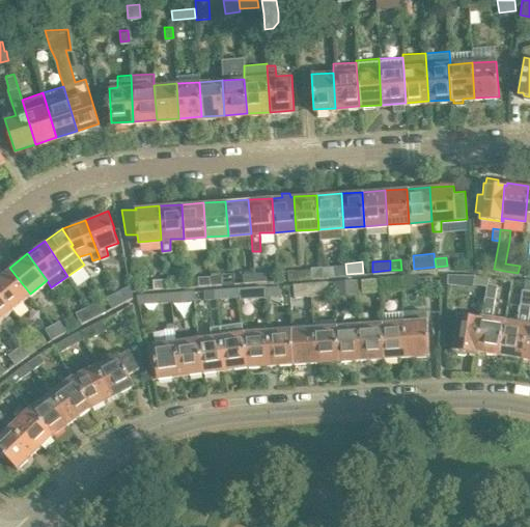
[(333,275),(346,274),(345,264),(332,265),(333,275)]
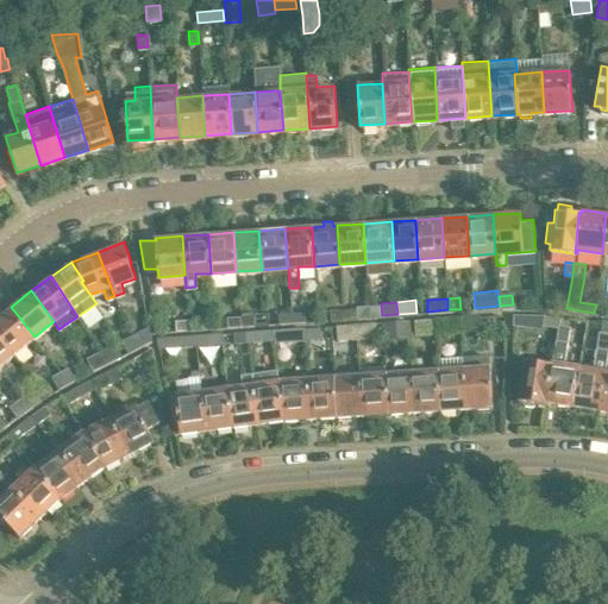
[(0,337),(13,354),(35,337),(11,307),(0,315),(0,337)]
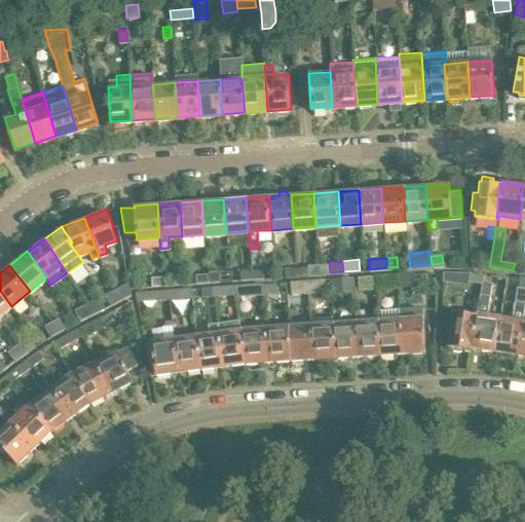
[(296,266),(296,274),(308,273),(308,265),(296,266)]
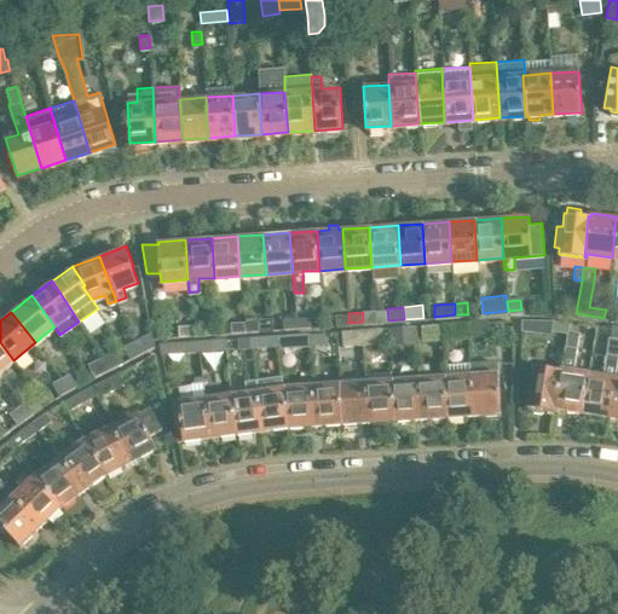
[(336,324),(348,323),(348,313),(335,313),(336,324)]
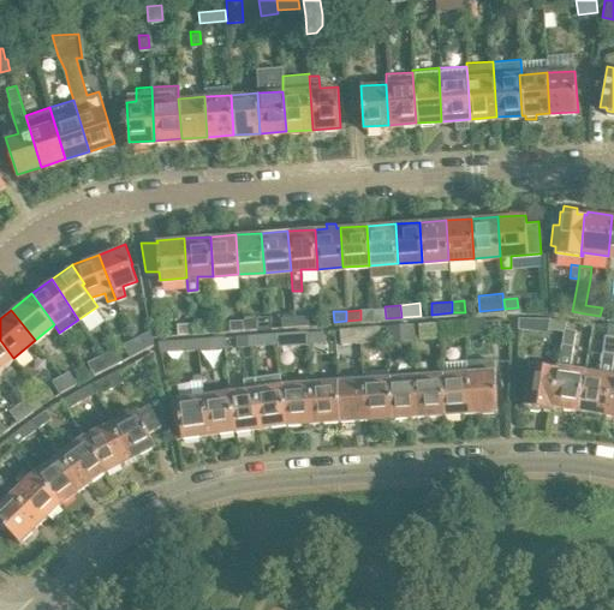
[(308,314),(294,315),(294,324),(309,323),(308,314)]
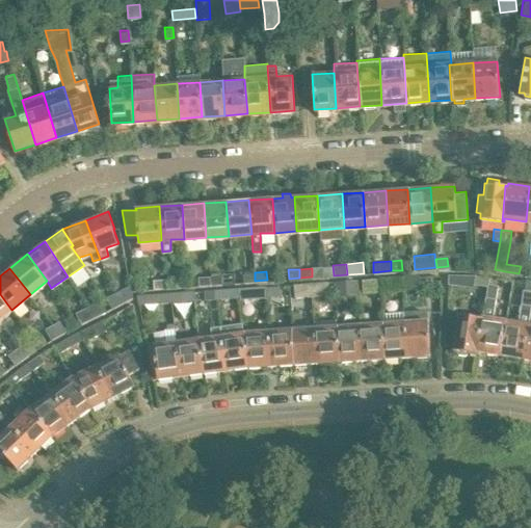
[(180,276),(164,278),(164,287),(188,285),(187,272),(180,273),(180,276)]
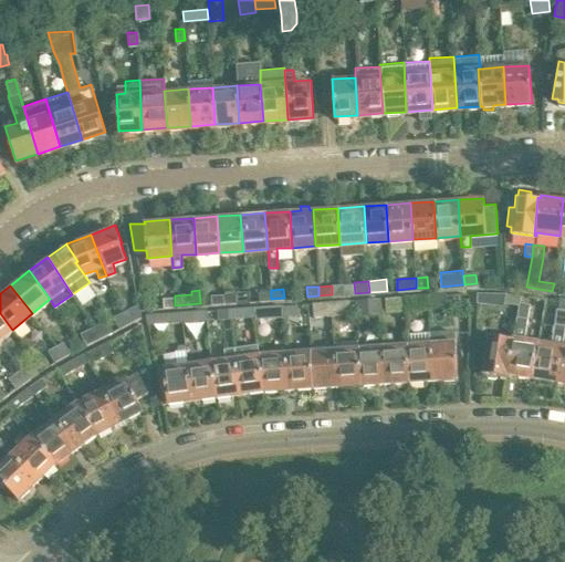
[(259,300),(271,299),(271,290),(259,290),(259,300)]
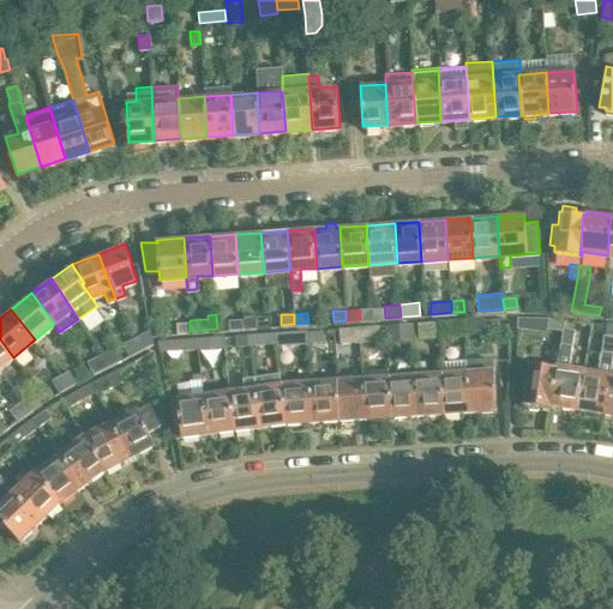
[(464,318),(463,318),(463,329),(466,329),(466,331),(484,329),(484,315),(464,317),(464,318)]
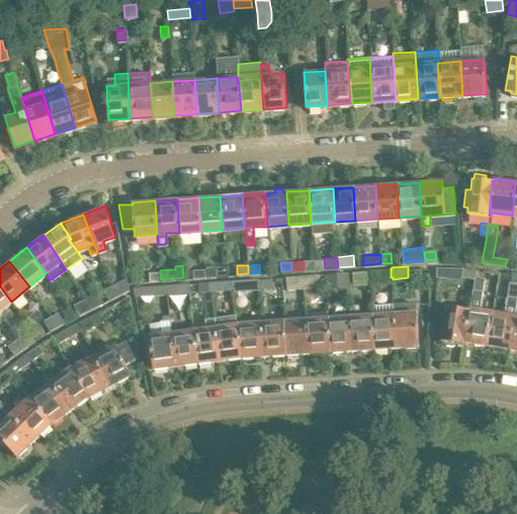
[(476,268),(463,266),(461,275),(474,276),(476,268)]
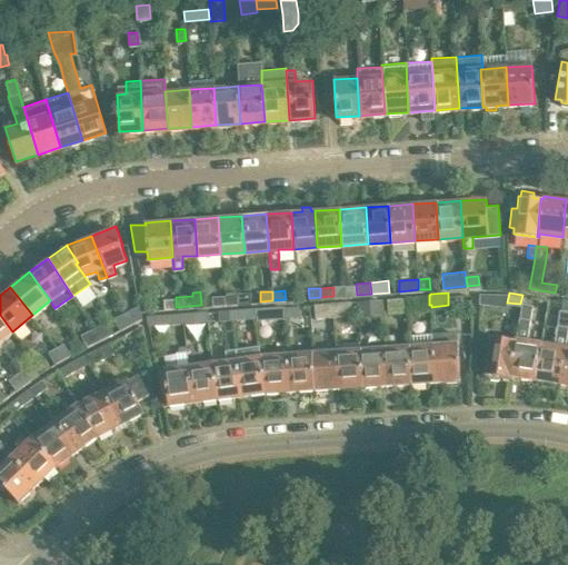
[(237,294),(223,295),(223,304),(237,303),(237,294)]
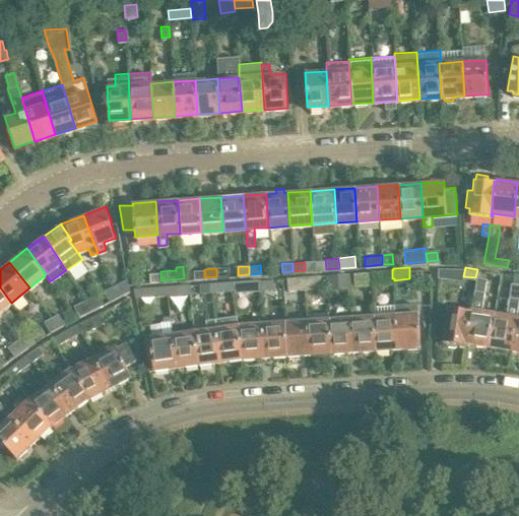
[(194,277),(204,277),(204,269),(194,269),(194,277)]
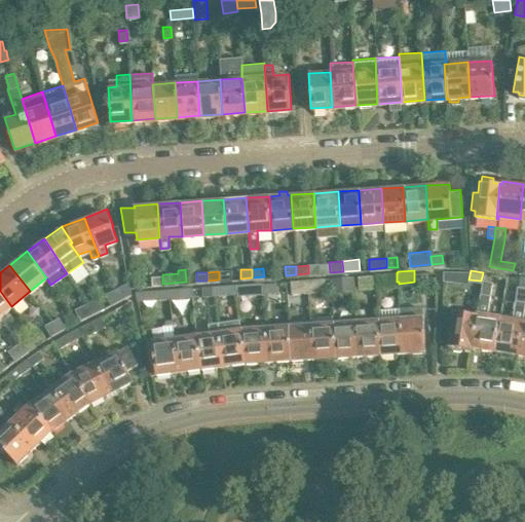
[(376,284),(397,282),(397,272),(375,274),(376,284)]
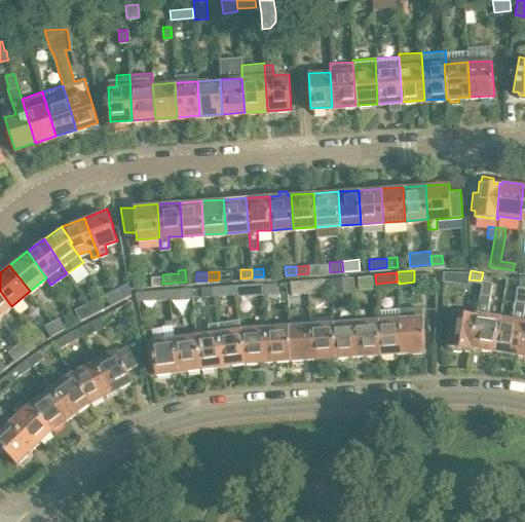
[(375,273),(352,275),(352,284),(358,284),(359,289),(376,287),(376,284),(375,274),(375,273)]
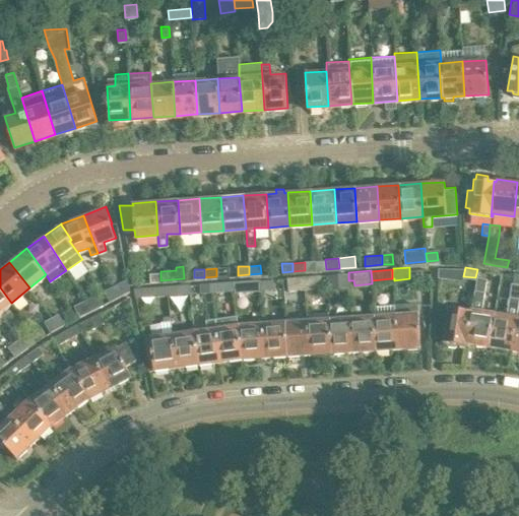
[(150,280),(160,280),(160,271),(149,272),(150,280)]
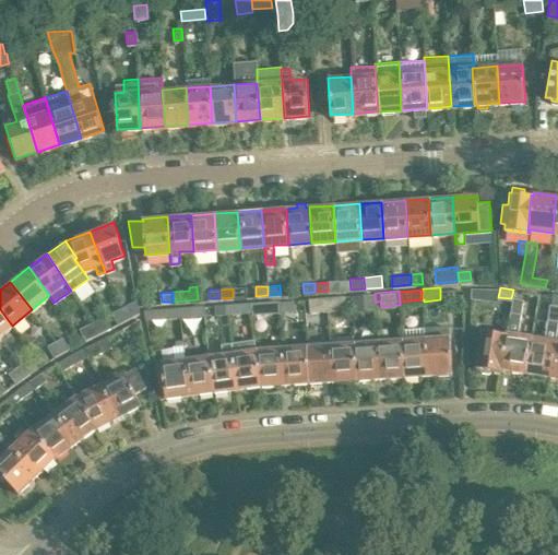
[(324,296),(325,309),(344,308),(344,294),(324,296)]
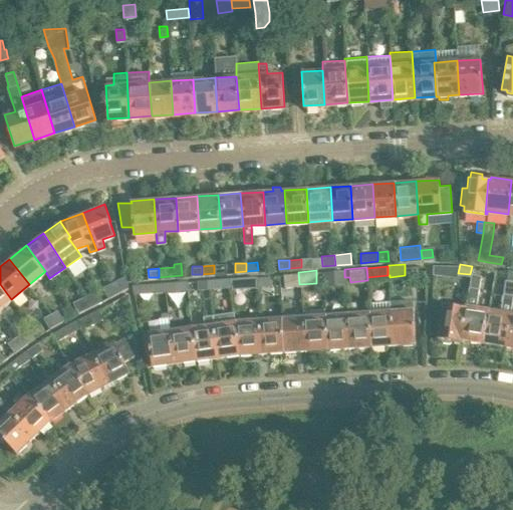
[(343,270),(323,271),(324,285),(344,283),(343,270)]
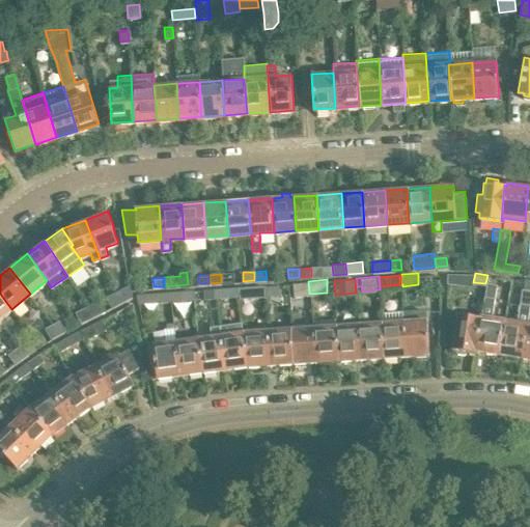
[(294,295),(309,294),(308,281),(294,282),(294,295)]
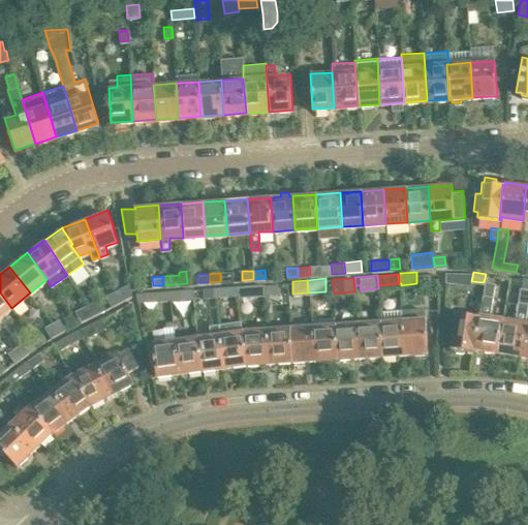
[(478,315),(477,315),(472,350),(474,350),(474,348),(496,351),(502,317),(488,315),(494,282),(485,281),(478,315)]
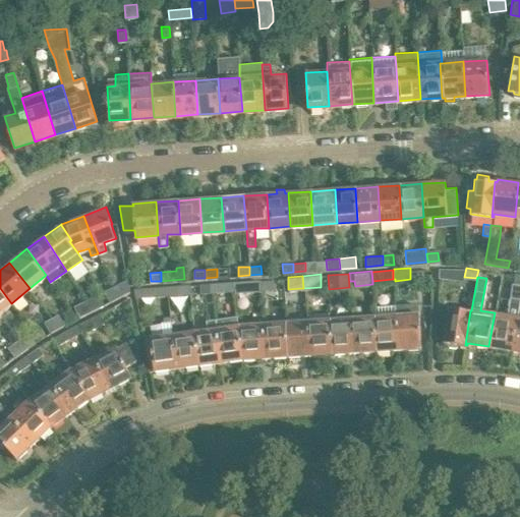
[(111,286),(117,296),(129,290),(127,278),(111,286)]
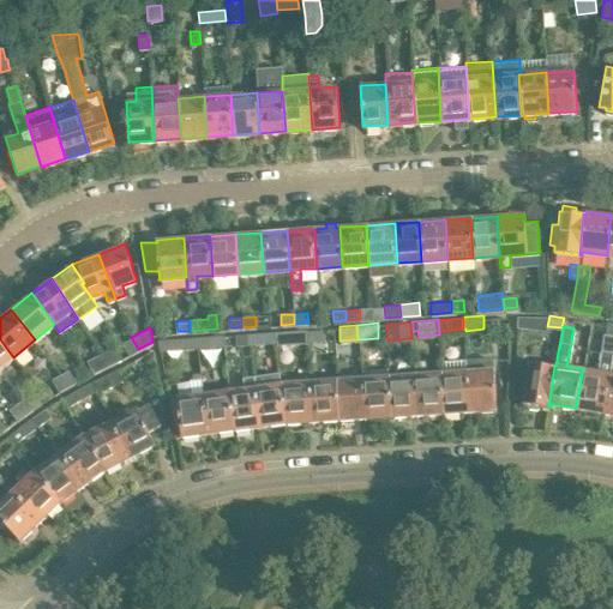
[(302,329),(276,331),(276,341),(294,341),(294,345),(302,344),(302,329)]
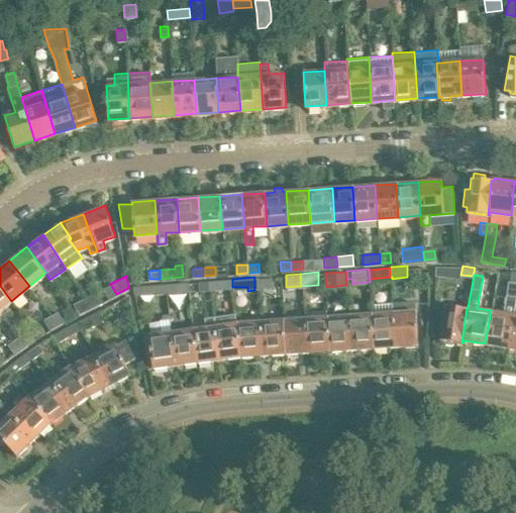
[(258,278),(258,287),(270,286),(269,278),(258,278)]
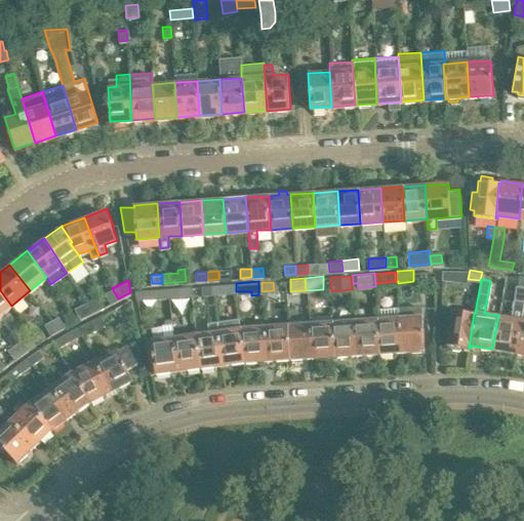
[(225,284),(212,285),(212,293),(225,292),(225,284)]
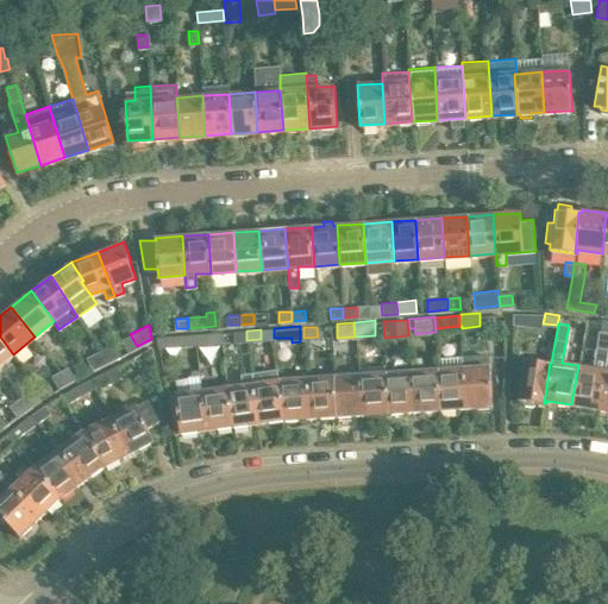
[(607,354),(607,347),(607,331),(597,329),(595,346),(591,367),(578,365),(571,404),(599,409),(605,370),(607,354)]
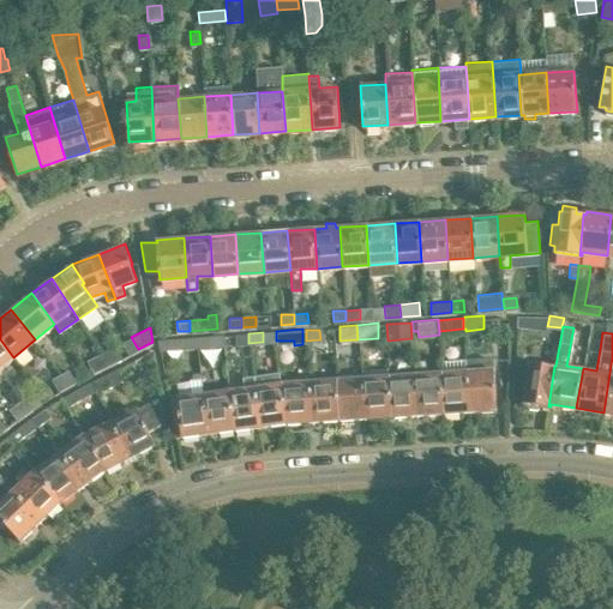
[(248,343),(248,333),(235,333),(236,343),(248,343)]
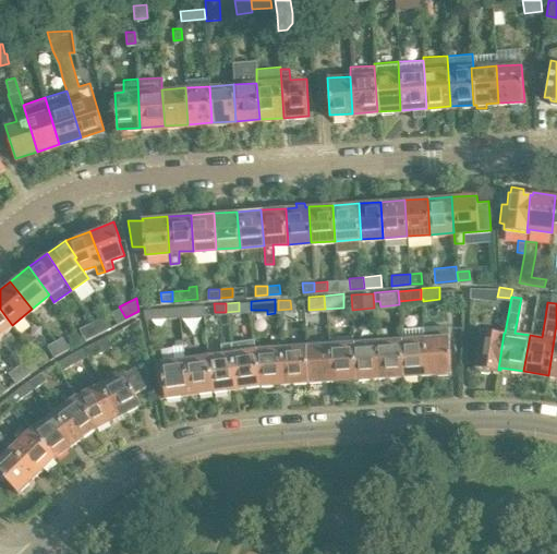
[(191,305),(178,306),(179,315),(191,314),(191,305)]
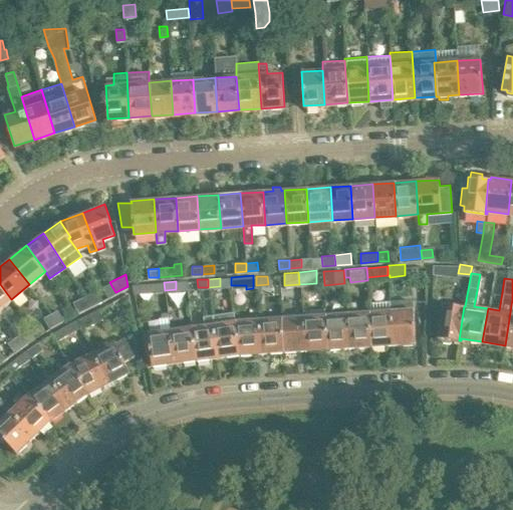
[(107,296),(115,292),(109,282),(102,286),(107,296)]
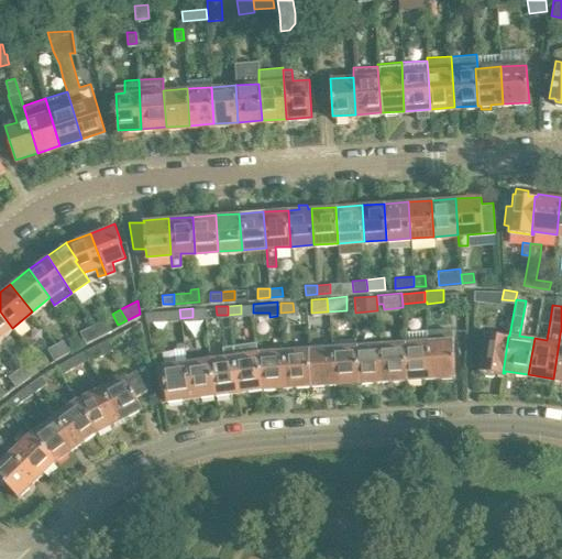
[(145,320),(180,318),(179,309),(143,311),(145,320)]
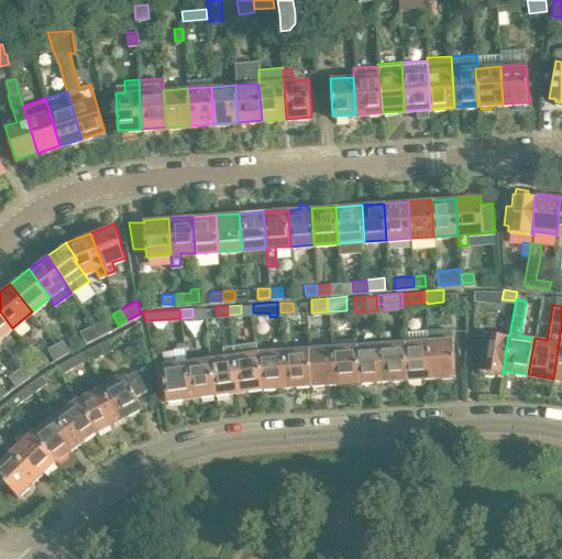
[(0,337),(12,328),(0,311),(0,337)]
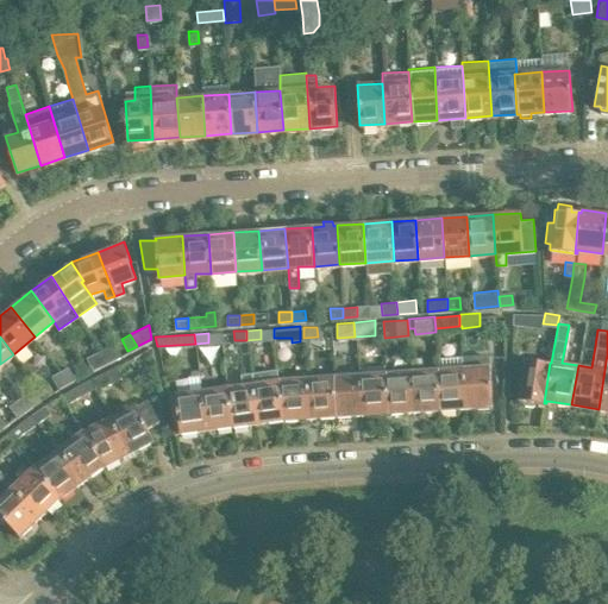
[(110,345),(100,350),(107,362),(116,357),(110,345)]
